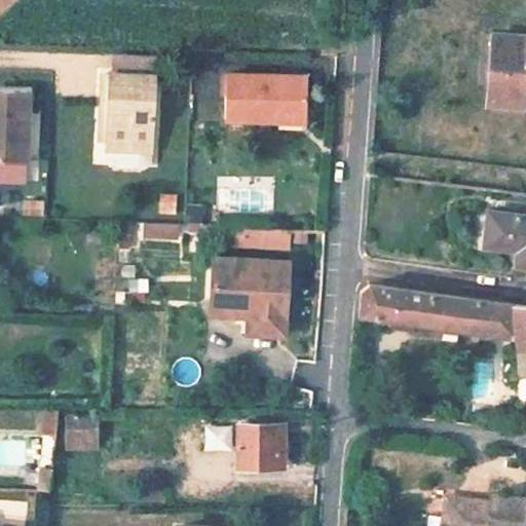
[(486,28),(481,76),(490,77),(492,51),(494,29),(486,28)]
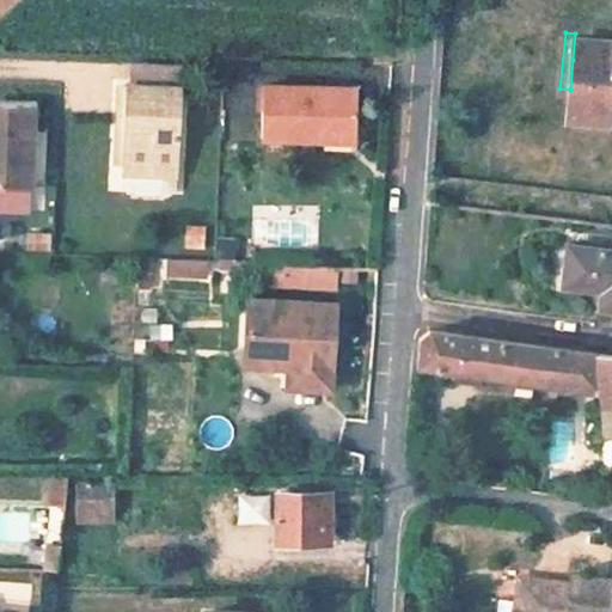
[(611,36),(575,34),(573,60),(570,90),(568,114),(610,118),(611,83),(611,36)]
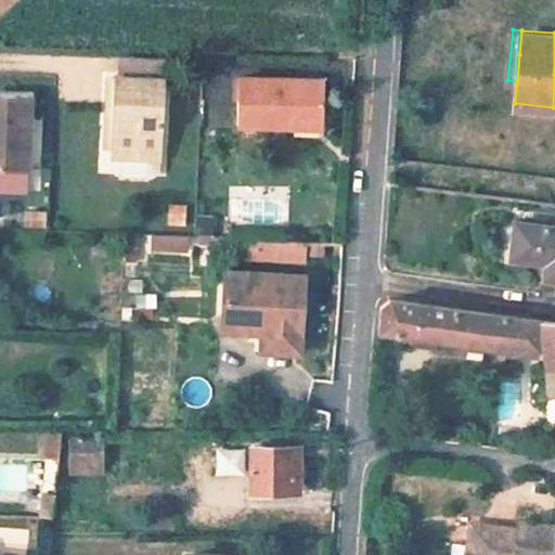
[(110,147),(113,74),(103,74),(100,146),(110,147)]
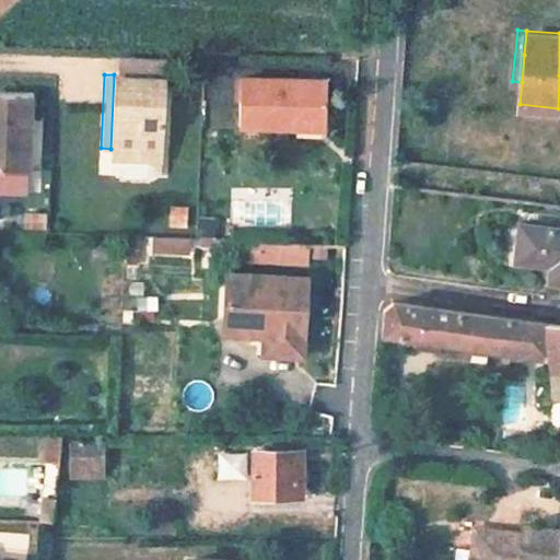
[(161,76),(114,74),(111,149),(159,151),(161,76)]
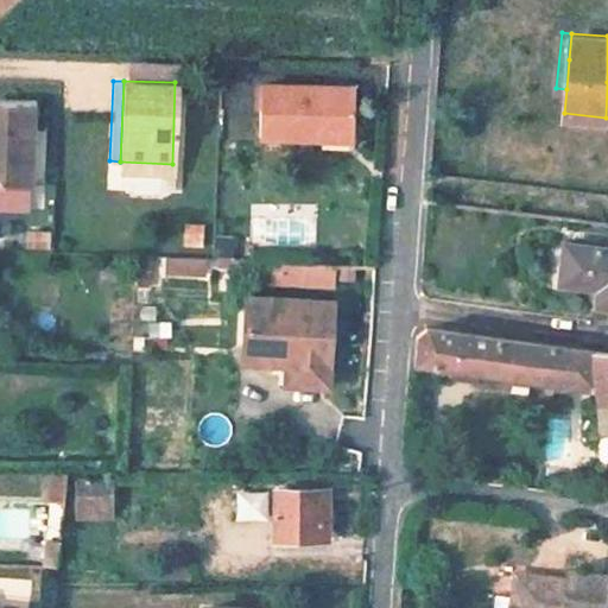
[(352,132),(353,90),(260,87),(259,137),(320,139),(320,131),(352,132)]
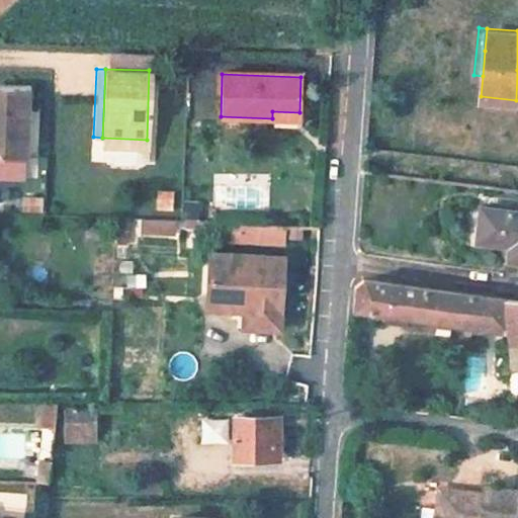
[(25,92),(0,91),(0,158),(22,159),(25,92)]
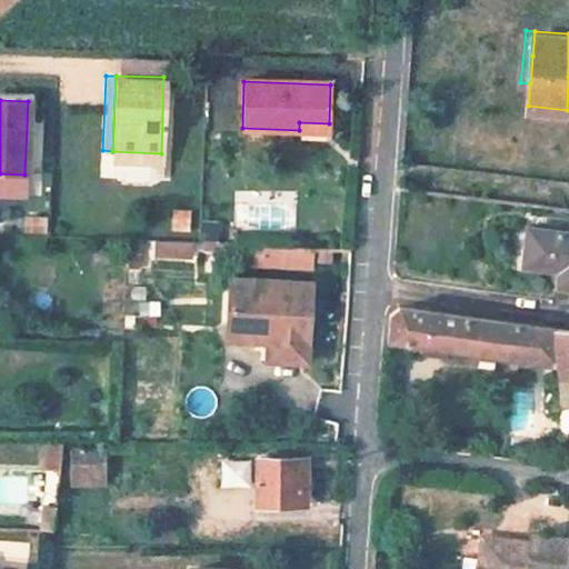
[(161,153),(112,151),(112,169),(117,173),(155,176),(160,171),(161,153)]
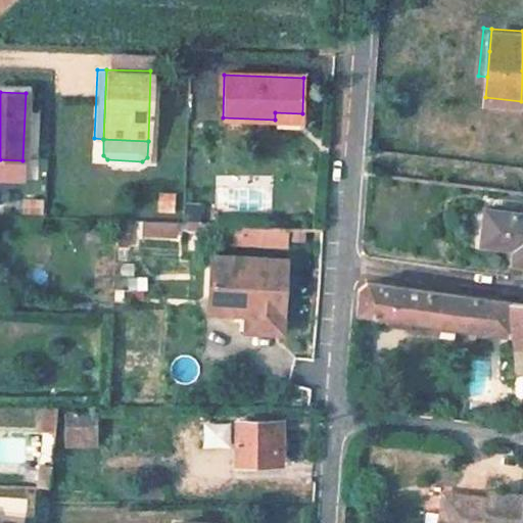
[(156,192),(155,211),(173,212),(174,192),(156,192)]
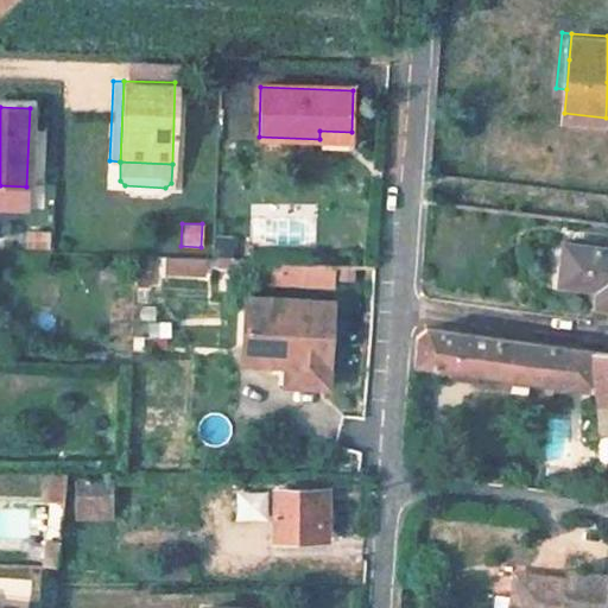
[(607,248),(563,244),(559,282),(600,286),(599,304),(607,305),(607,248)]
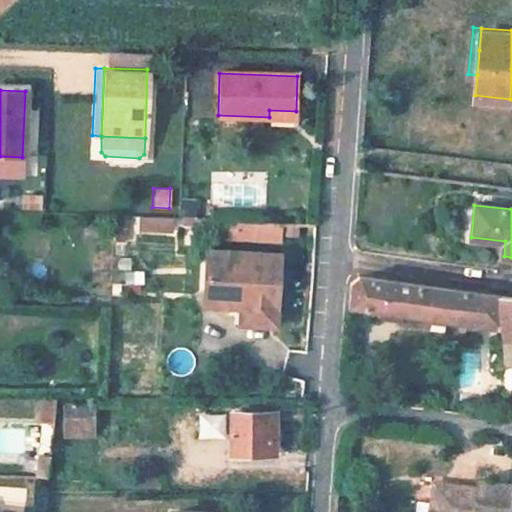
[(134,215),(134,232),(172,232),(172,215),(134,215)]
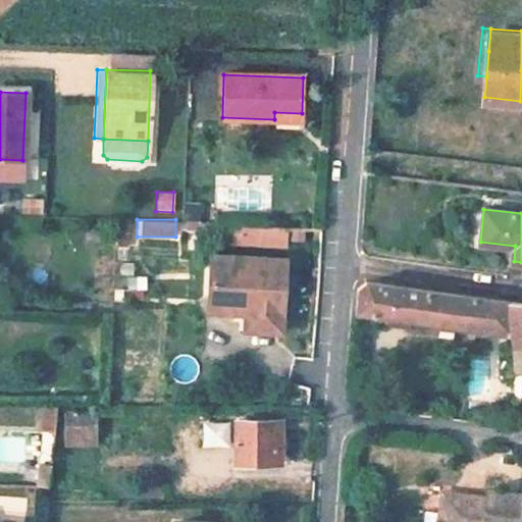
[(292,256),(319,258),(321,227),(295,225),(292,256)]
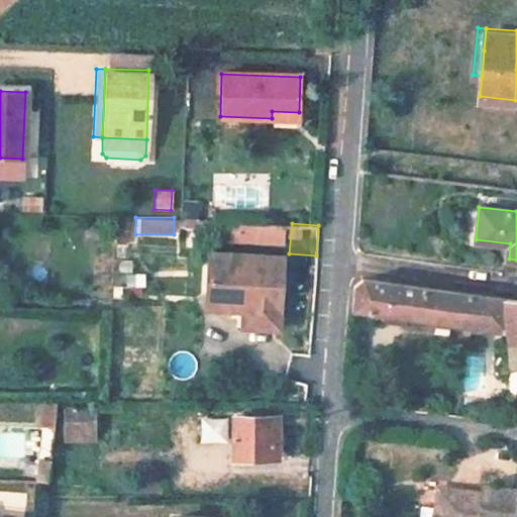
[(261,242),(282,243),(283,226),(262,226),(261,242)]
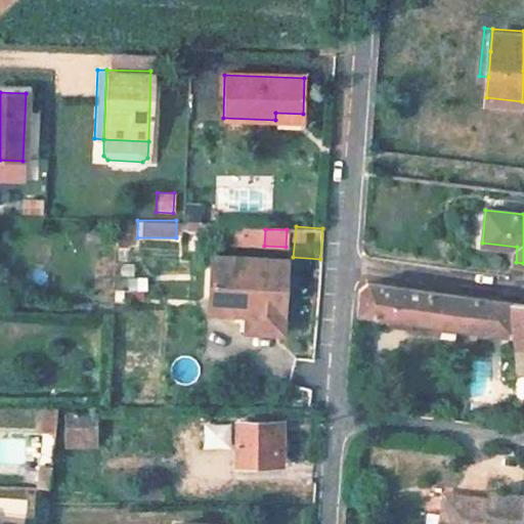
[(289,259),(216,256),(214,297),(250,298),(249,313),(249,331),(286,331),(289,259)]
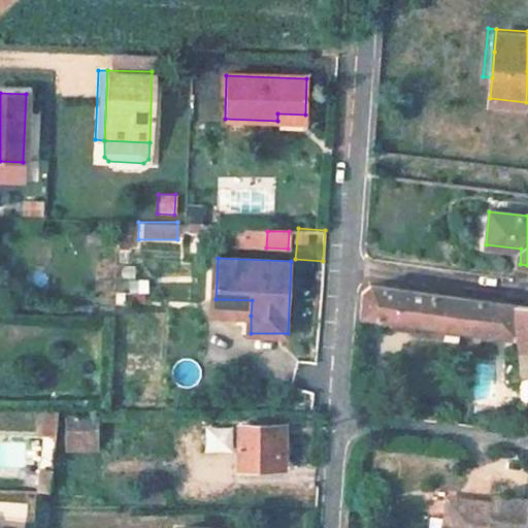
[(358,292),(358,318),(515,340),(514,305),(369,285),(358,292)]
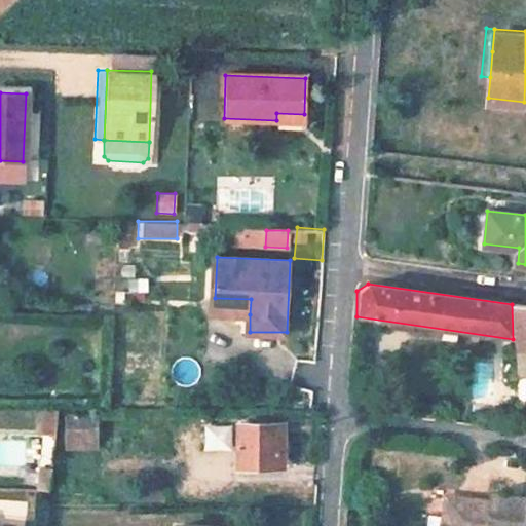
[(251,299),(215,298),(214,312),(250,314),(251,299)]
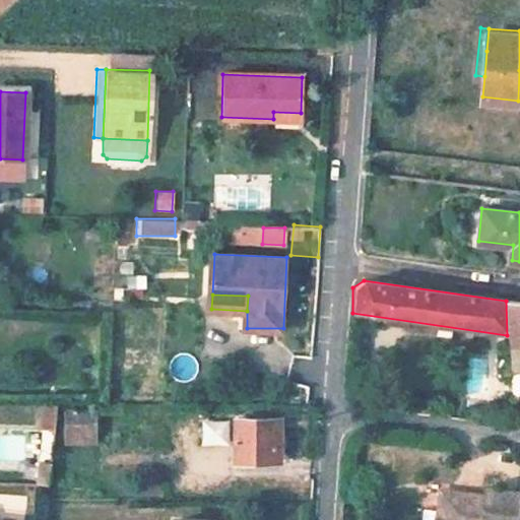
[(519,303),(506,301),(507,335),(508,370),(519,370),(519,303)]
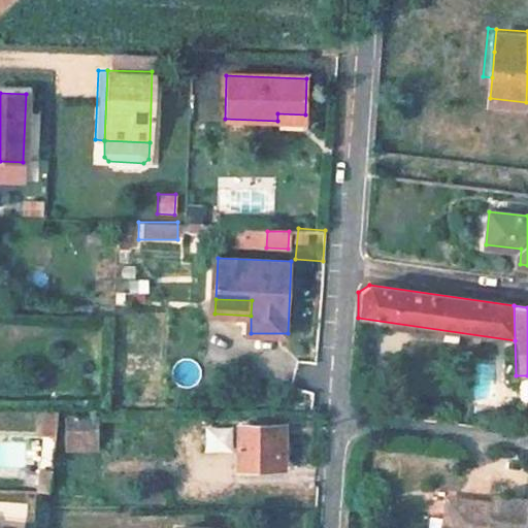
[(39,432),(55,431),(53,409),(38,410),(39,432)]
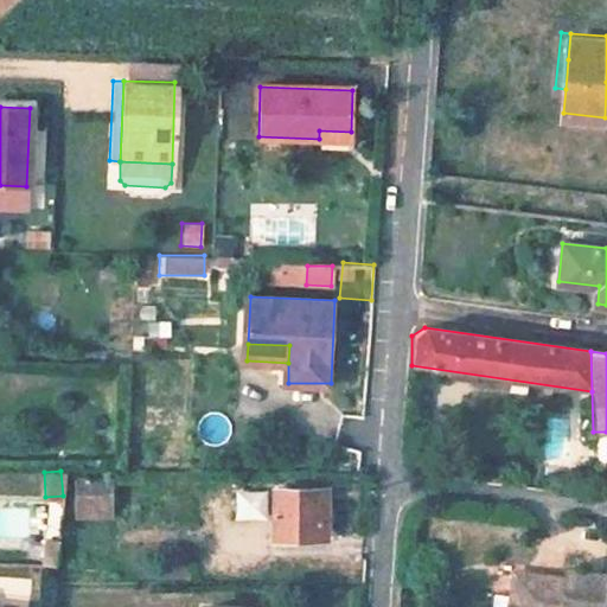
[(104,508),(104,486),(72,485),(74,506),(104,508)]
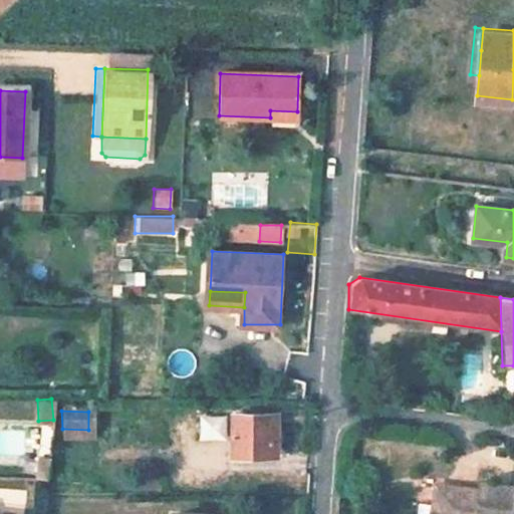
[(199,416),(199,439),(221,439),(221,416),(199,416)]
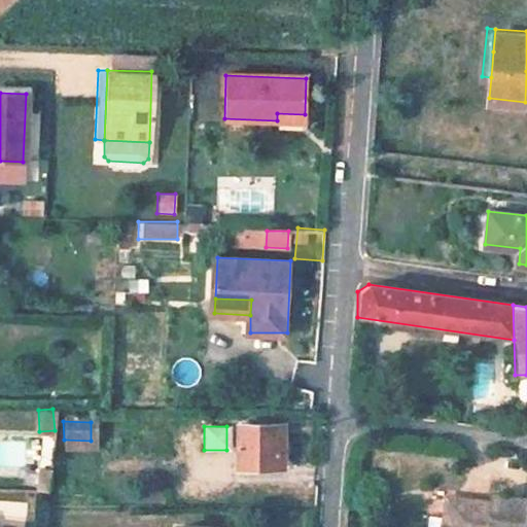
[(287,428),(248,428),(247,472),(286,473),(287,428)]
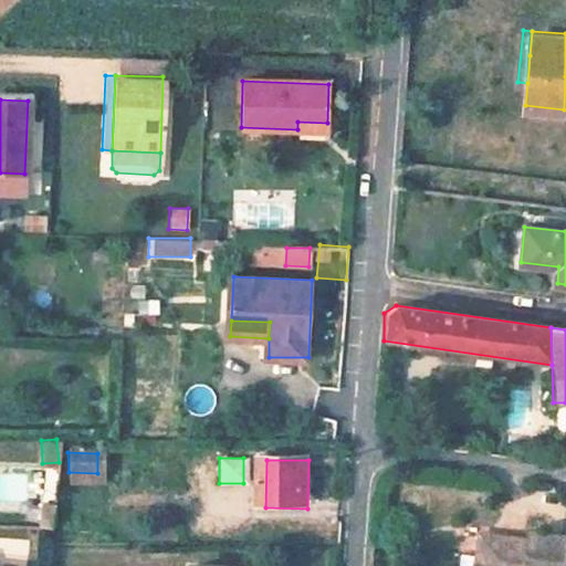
[(49,532),(50,510),(35,509),(33,531),(49,532)]
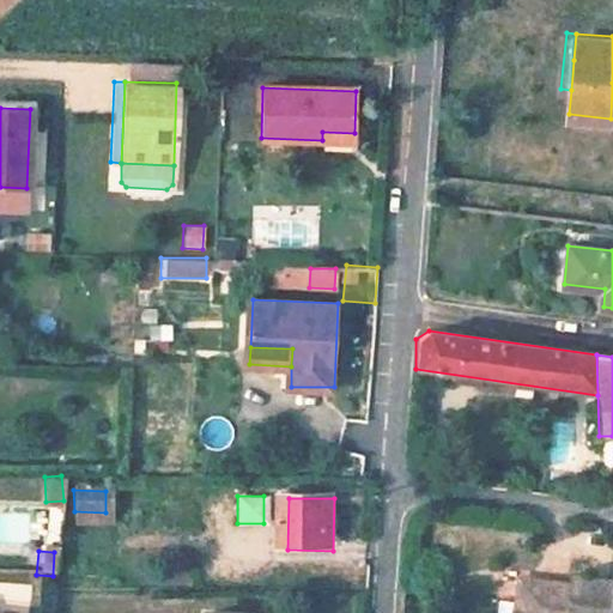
[(608,612),(612,583),(612,582),(574,576),(572,584),(529,578),(525,612),(608,612)]
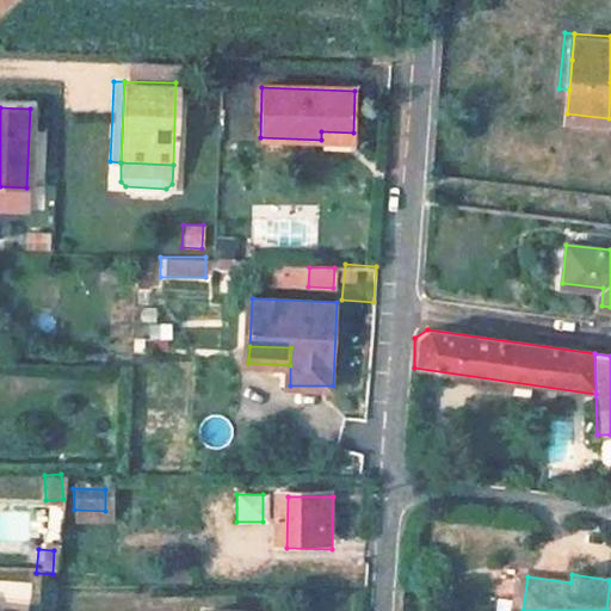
[(519,575),(514,610),(523,610),(528,576),(519,575)]
